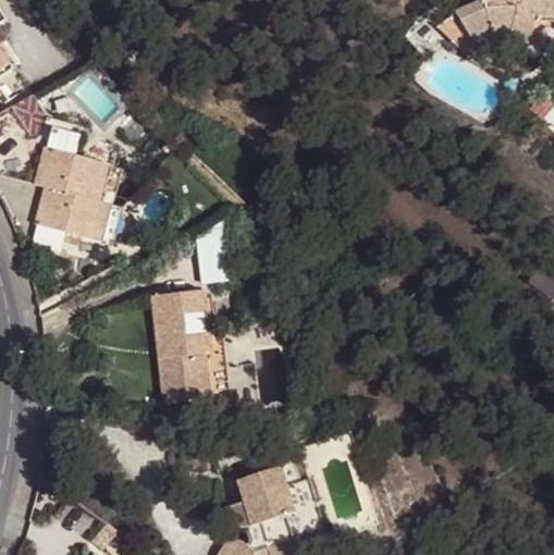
[(474,0),(453,10),(434,25),(465,57),(476,49),(467,33),(487,24),(487,27),(508,25),(507,27),(527,33),(534,14),(553,13),(553,0),(474,0)]
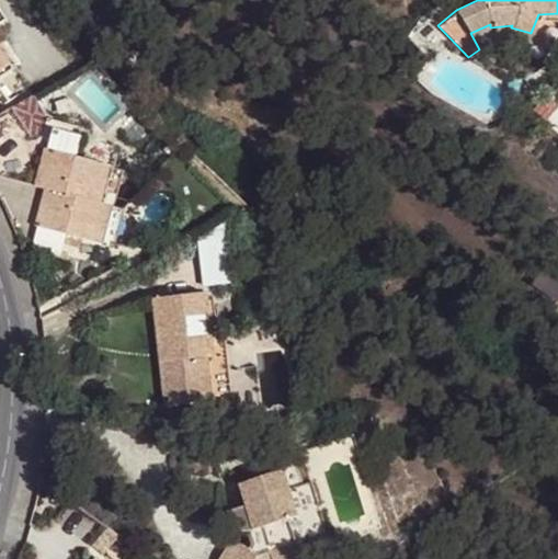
[(43,118),(29,94),(9,105),(27,135),(38,134),(43,118)]
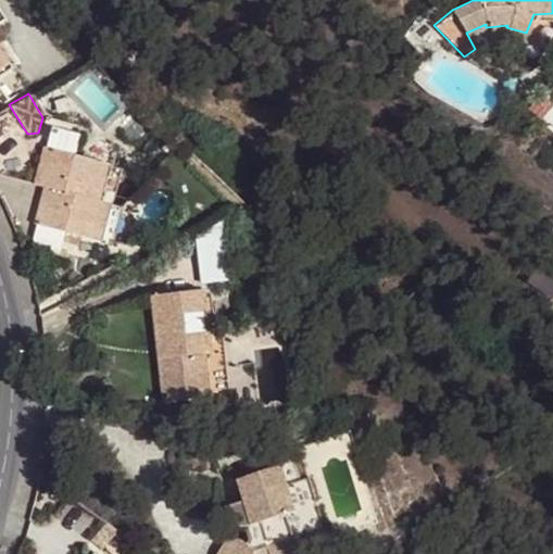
[(77,134),(49,125),(33,183),(42,186),(97,201),(107,164),(86,159),(72,154),(74,146),(77,134)]
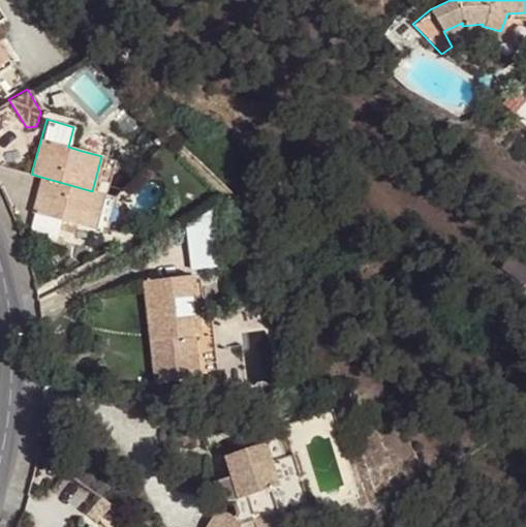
[(70,138),(68,147),(82,151),(85,143),(70,138)]
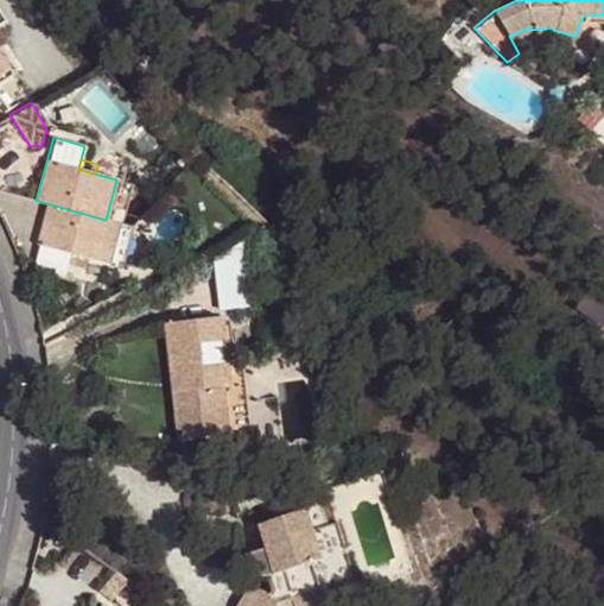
[(106,220),(46,203),(36,242),(106,263),(118,222),(106,220)]
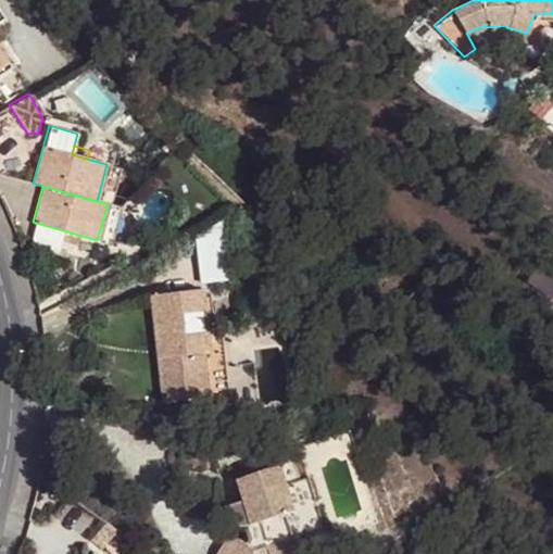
[(198,223),(199,277),(226,277),(225,223),(198,223)]
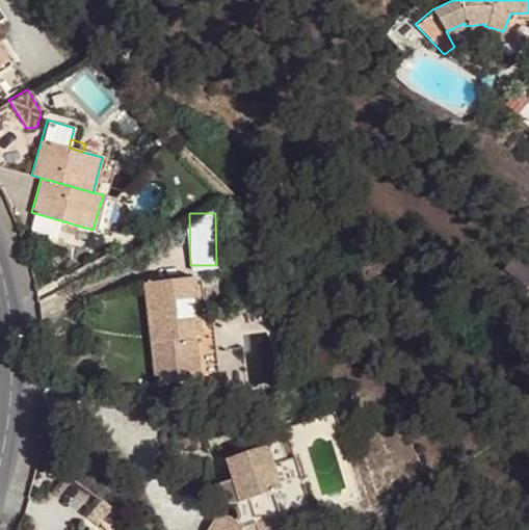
[(193,337),(199,377),(210,375),(199,275),(192,276),(199,337),(193,337)]
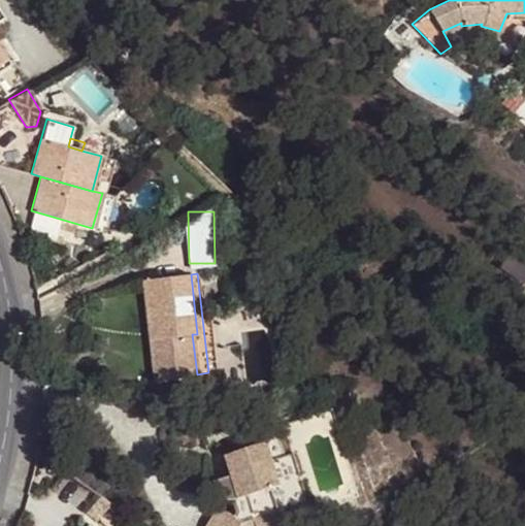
[(191,274),(141,280),(148,325),(156,324),(158,337),(149,338),(154,380),(197,374),(192,334),(197,334),(191,274)]
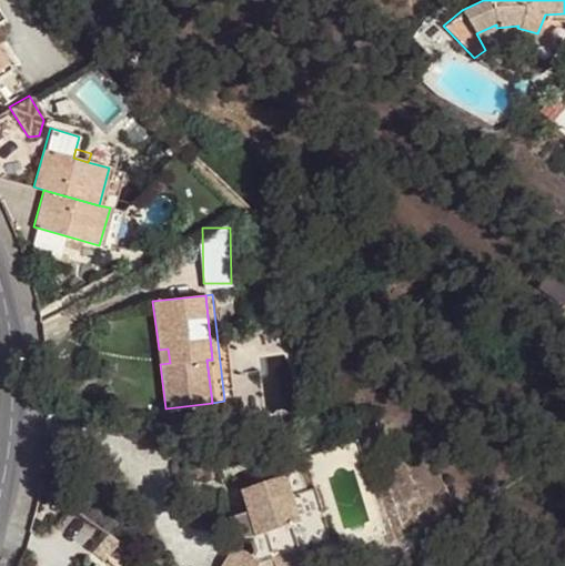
[(159,350),(160,364),(170,363),(168,349),(159,350)]
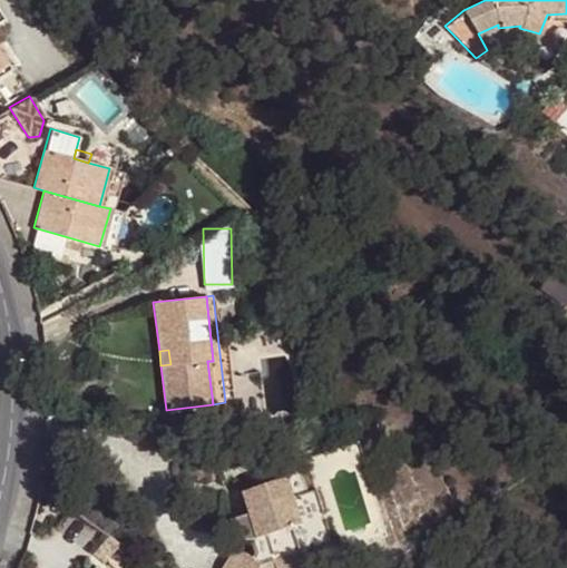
[(232,545),(216,567),(253,567),(258,560),(271,557),(274,567),(306,567),(301,549),(296,550),(290,527),(299,524),(284,478),(242,490),(251,522),(245,525),(253,551),(250,556),(232,545)]
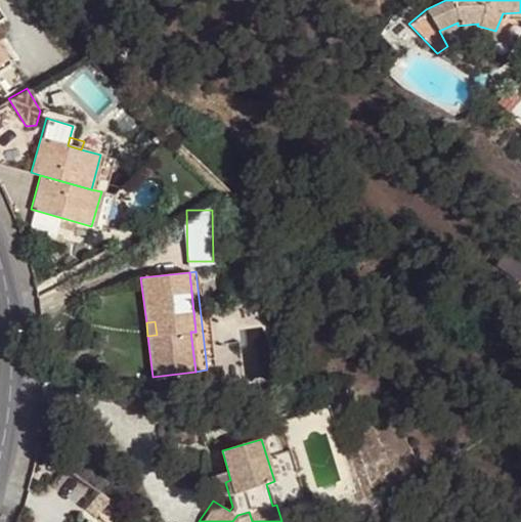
[(63,501),(44,521),(74,521),(80,516),(63,501)]
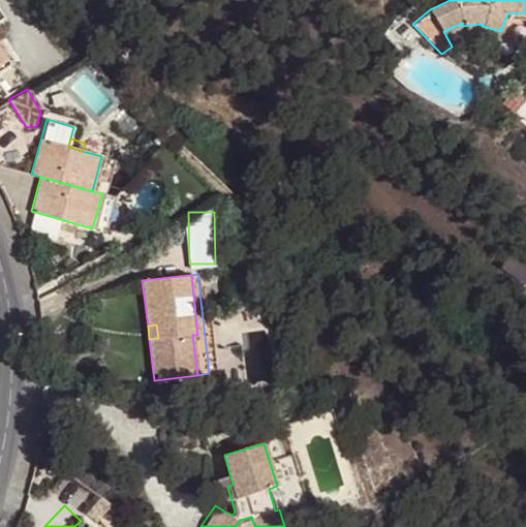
[(240,520),(235,526),(254,526),(251,517),(240,520)]
